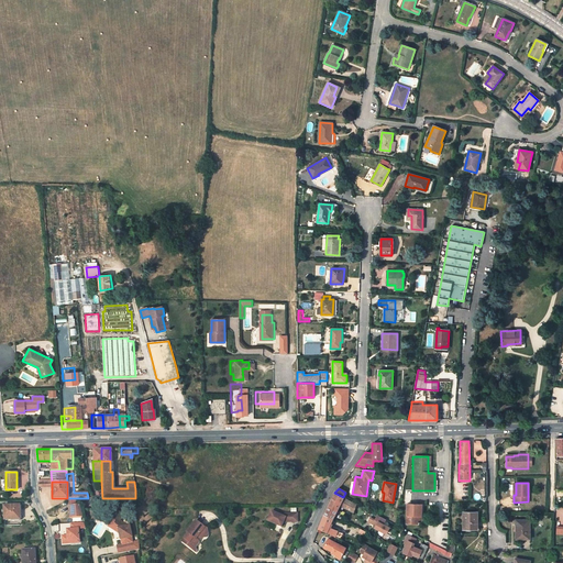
[(339,506),(343,497),(334,493),(328,506),(337,510),(339,506)]
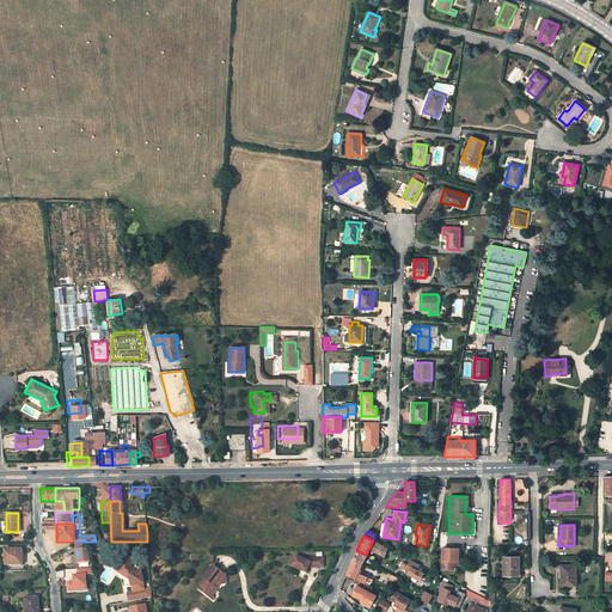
[(368,550),(377,554),(381,544),(373,540),(368,550)]
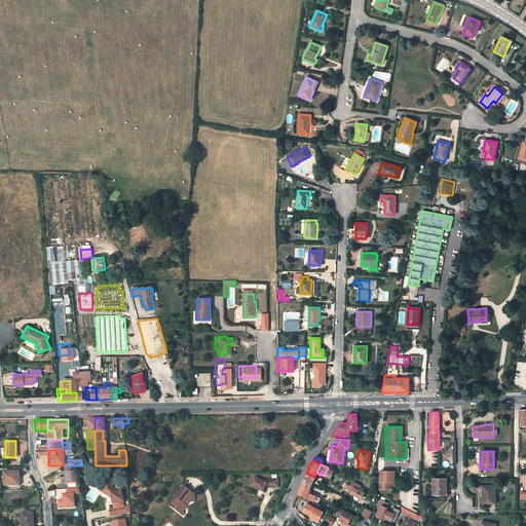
[(324,476),(330,479),(333,471),(328,467),(324,476)]
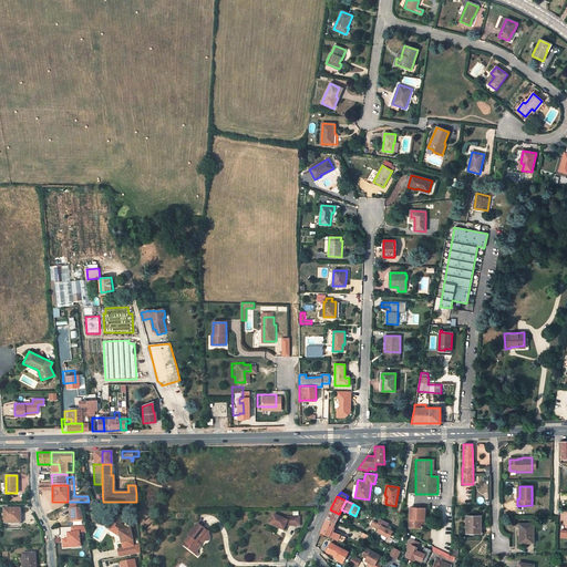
[(20,508),(4,509),(4,523),(20,523),(20,508)]
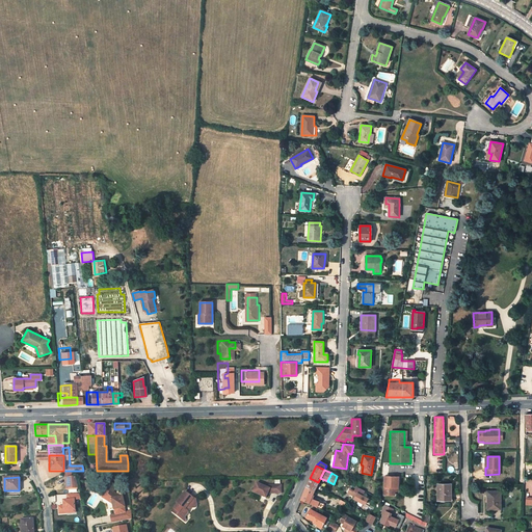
[(73,477),(65,477),(65,489),(77,489),(75,477),(73,477)]
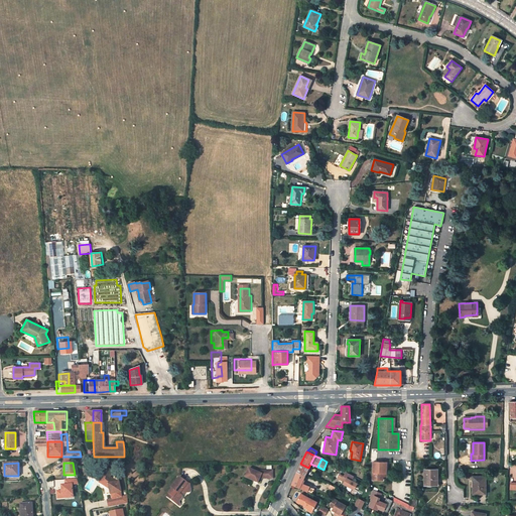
[(372,463),(372,481),(383,481),(383,477),(383,473),(386,473),(386,463),(372,463)]
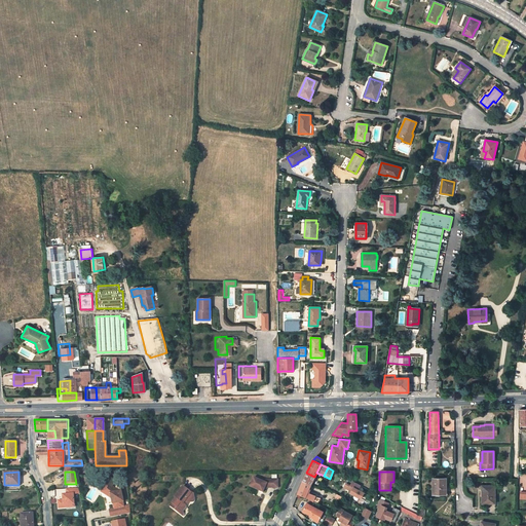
[(310,486),(314,477),(306,473),(302,482),(310,486)]
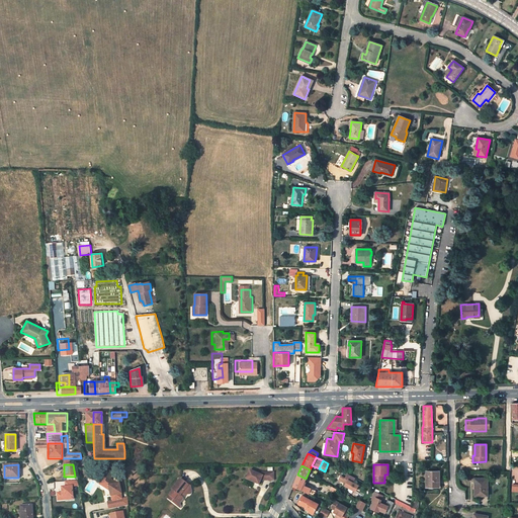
[(259,472),(252,468),(248,478),(260,484),(264,477),(264,478),(265,480),(275,480),(275,471),(259,471),(259,472)]
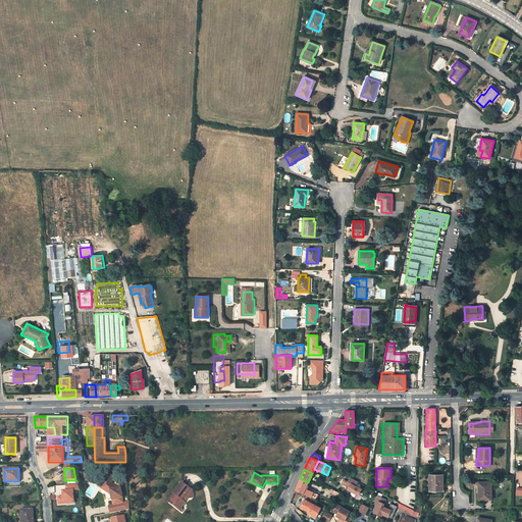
[(441,486),(441,475),(428,475),(428,490),(440,490),(440,486),(441,486)]
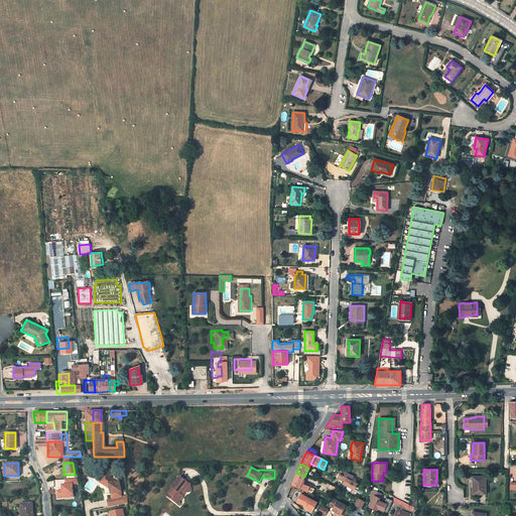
[(353,480),(355,476),(346,472),(342,480),(345,481),(344,484),(355,490),(359,483),(353,480)]
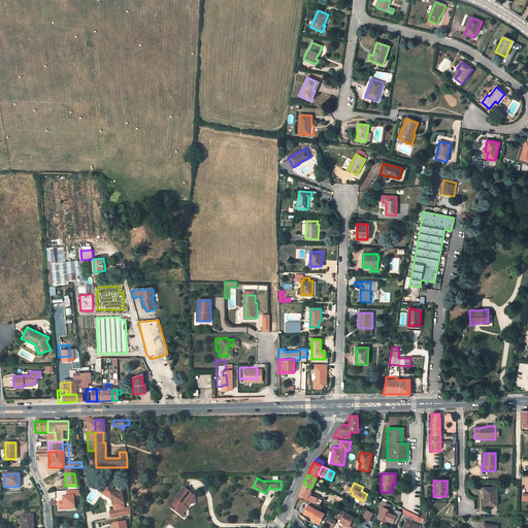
[(114,489),(107,484),(101,493),(111,499),(112,499),(113,502),(112,502),(112,505),(113,504),(114,509),(124,507),(123,502),(124,502),(122,492),(116,493),(114,489)]
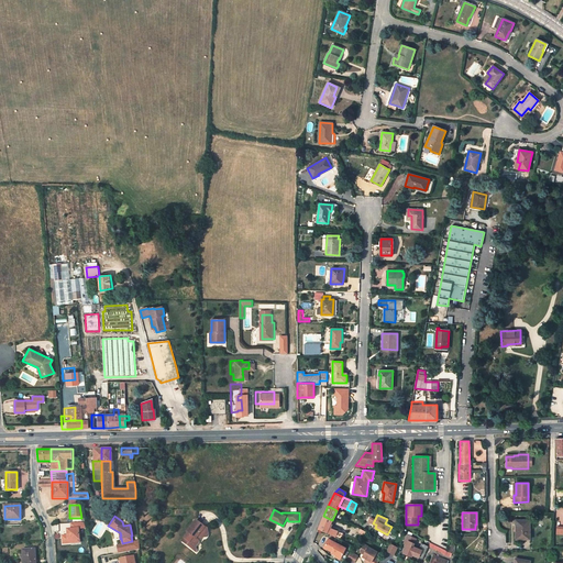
[(331,523),(332,520),(323,516),(321,520),(330,525),(331,523)]
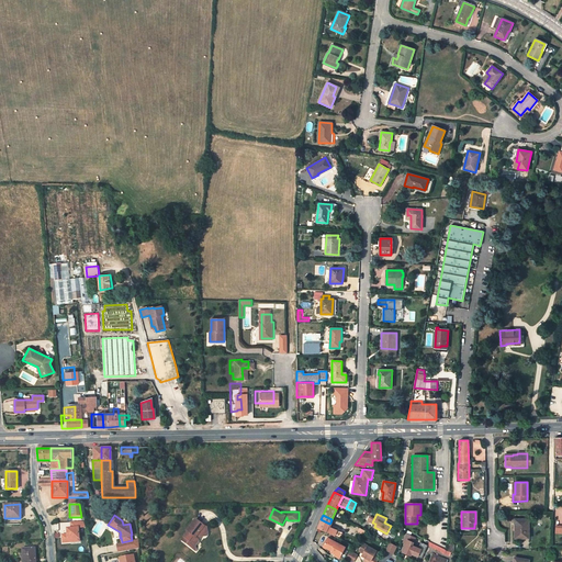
[(208,529),(208,526),(204,525),(195,518),(187,530),(188,531),(183,536),(189,540),(187,542),(191,546),(194,546),(195,544),(199,540),(199,538),(200,536),(203,535),(208,529)]
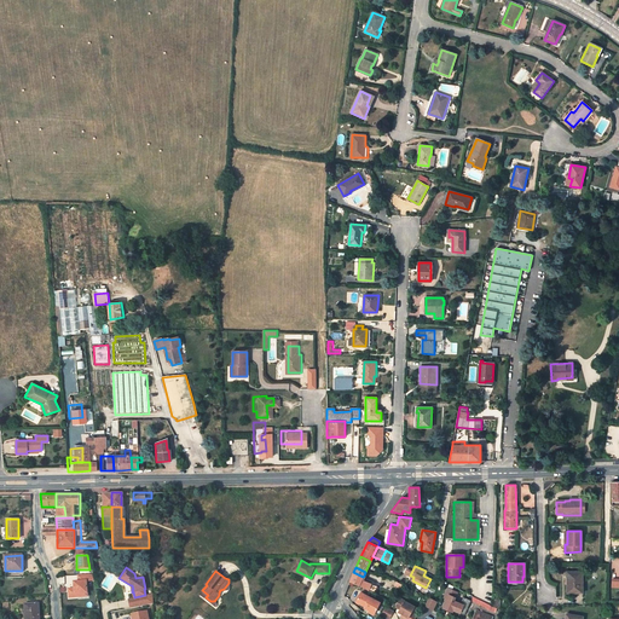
[(350,582),(359,585),(359,584),(374,593),(376,588),(363,580),(362,579),(363,577),(353,572),(350,582)]
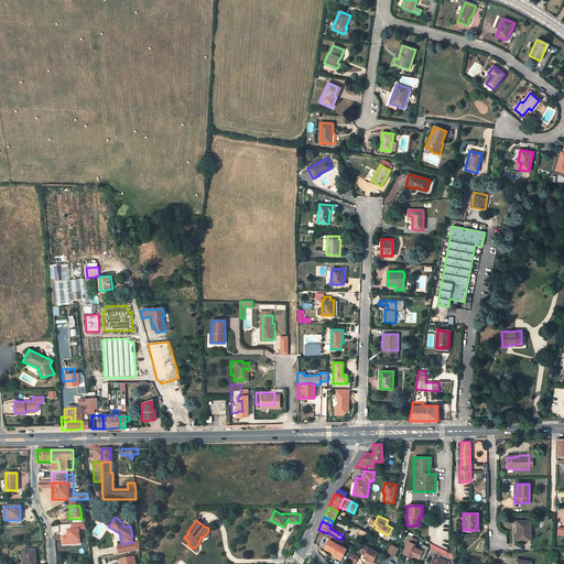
[(520,541),(530,541),(530,521),(517,521),(516,531),(520,531),(520,541)]
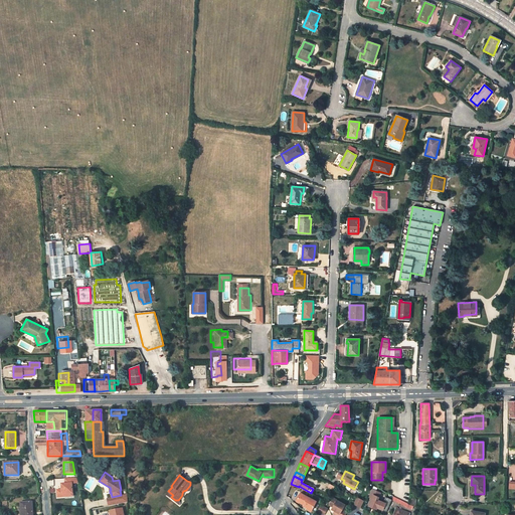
[(64,484),(60,484),(60,490),(56,490),(56,496),(63,496),(63,493),(71,493),(71,483),(78,483),(77,478),(64,479),(64,484)]
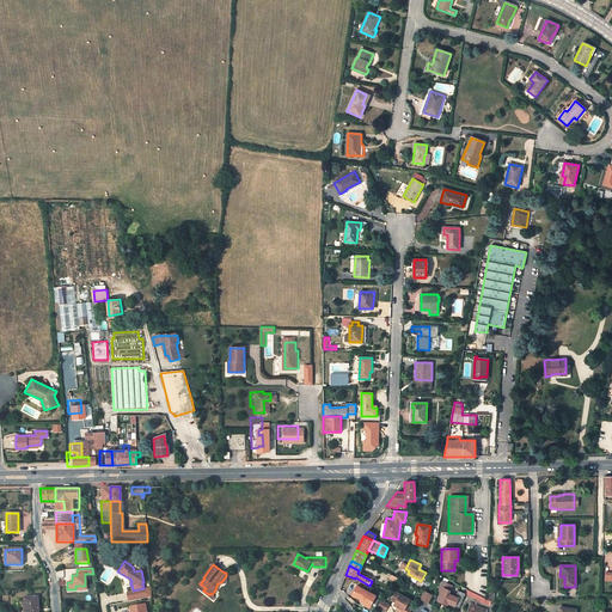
[(460,609),(465,595),(452,591),(454,585),(442,580),(439,591),(441,592),(438,600),(460,609)]
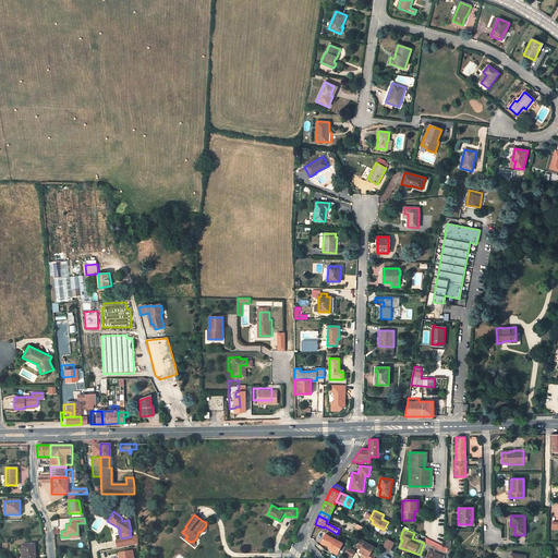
[(342,543),(325,534),(320,543),(328,546),(328,547),(338,553),(342,543)]
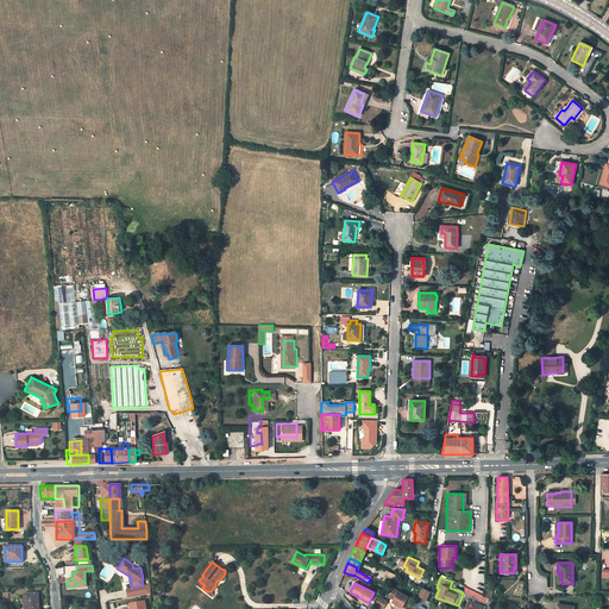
[(132,588),(127,589),(129,598),(150,594),(149,584),(143,585),(132,588)]
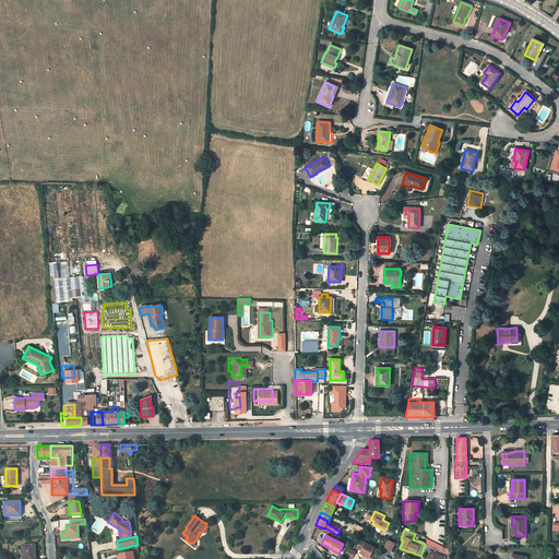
[(425,543),(440,550),(442,547),(426,538),(425,543)]
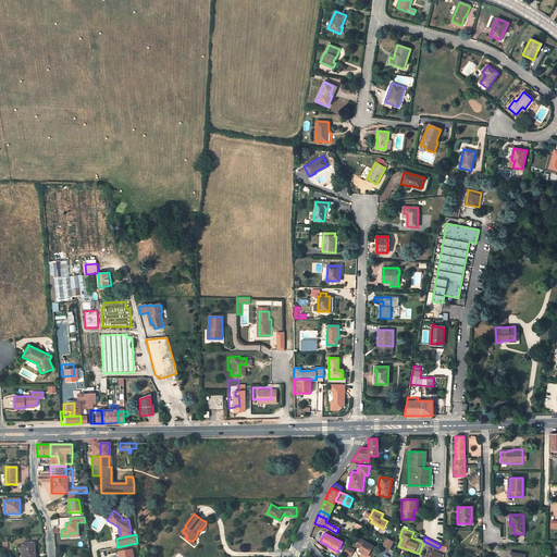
[(391,548),(394,541),(386,537),(382,545),(391,548)]
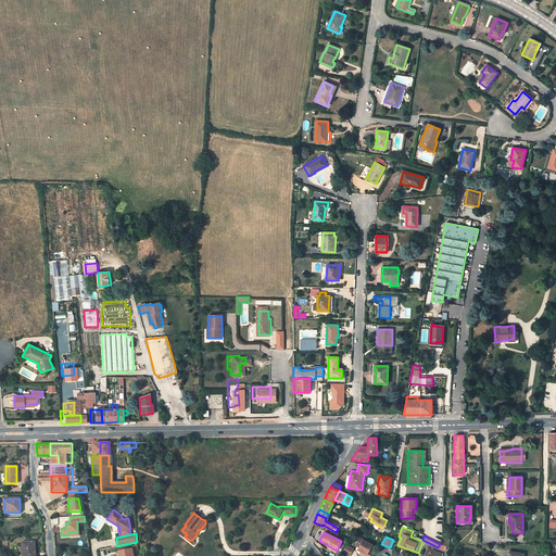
[(364,555),(370,555),(374,552),(370,551),(368,550),(371,544),(358,538),(354,545),(358,546),(356,550),(361,552),(365,554),(364,555)]
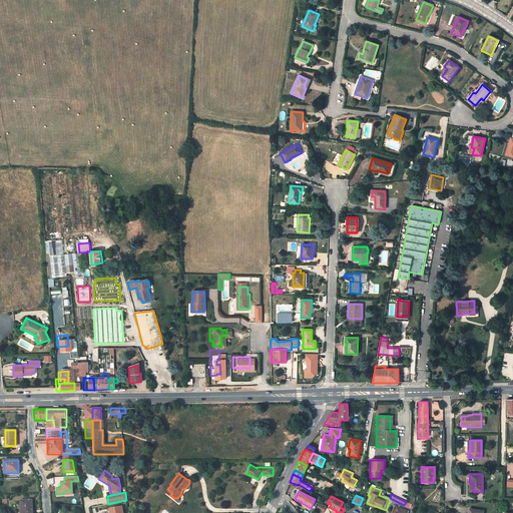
[(31,512),(31,500),(20,501),(20,512),(31,512)]
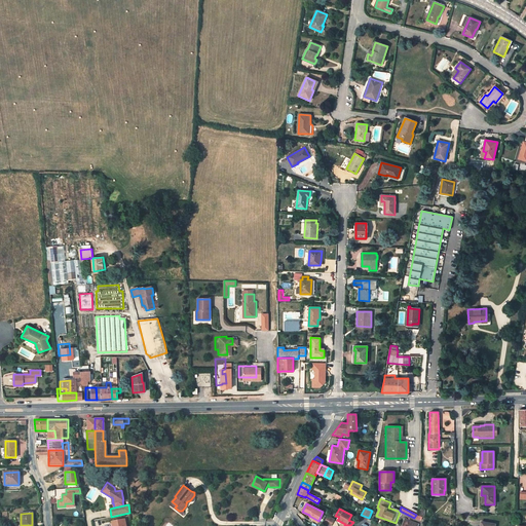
[(326,516),(323,522),(329,525),(333,519),(326,516)]
